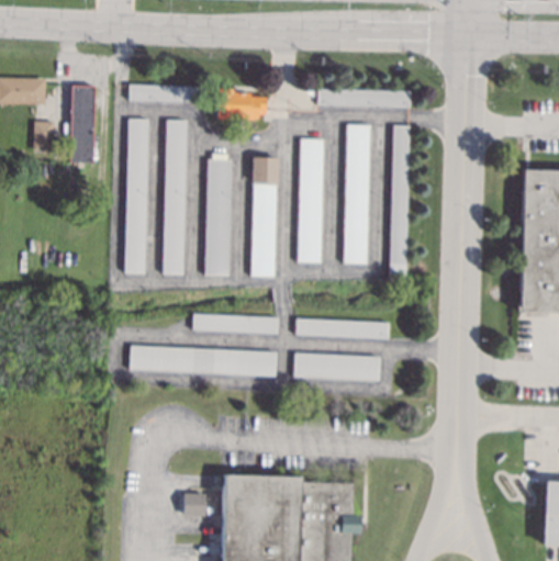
[(0,78),(45,79),(44,104),(0,102),(0,78)]
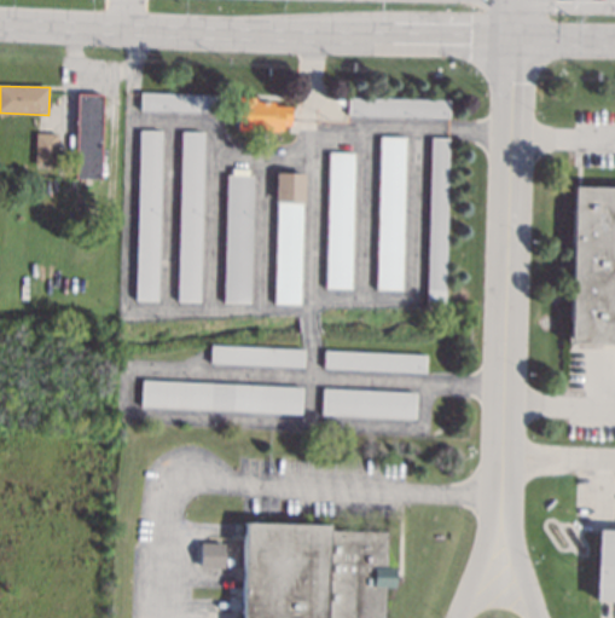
[(226,113),(141,110),(143,93),(226,96),(226,113)]
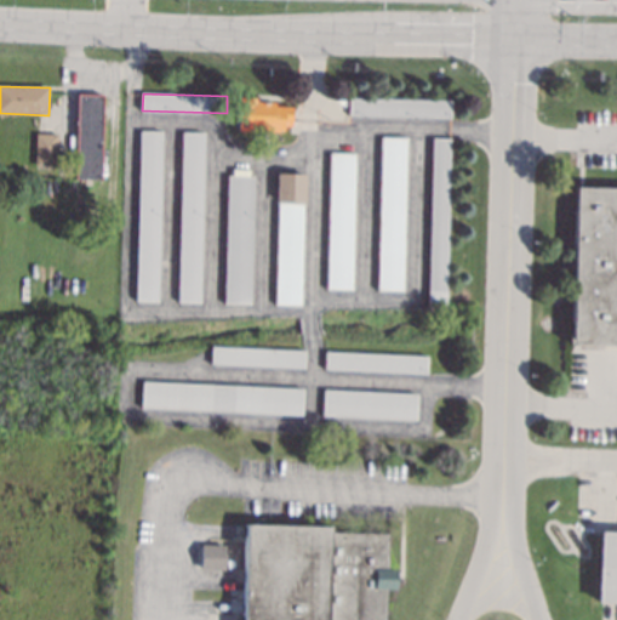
[(103,95),(101,180),(76,180),(79,95),(103,95)]
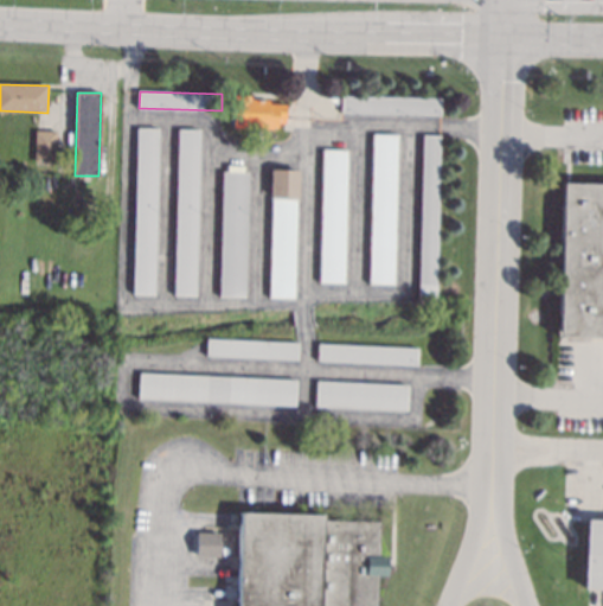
[(251,101),(269,101),(269,104),(286,106),(286,119),(278,119),(278,127),(274,127),(274,128),(260,128),(260,126),(250,126),(250,128),(236,128),(236,96),(251,96),(251,101)]
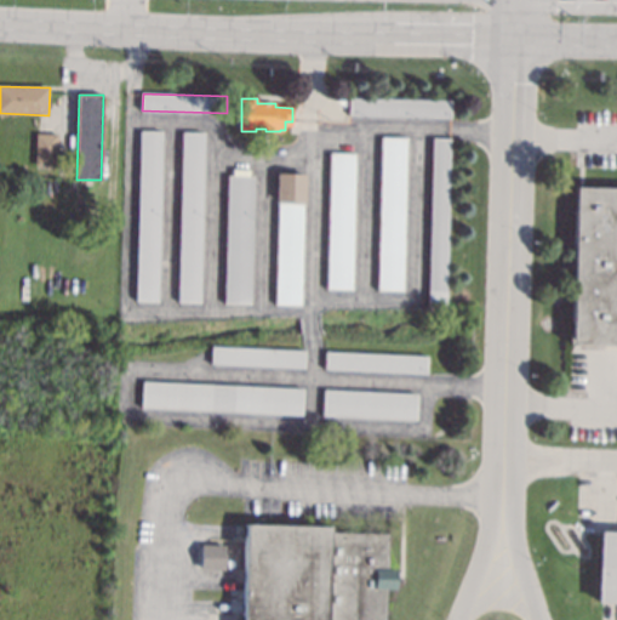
[(452,101),(452,118),(350,115),(350,98),(452,101)]
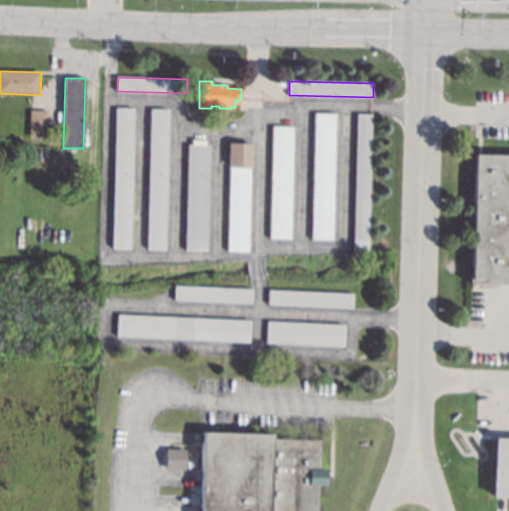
[(132,249),(114,248),(117,108),(135,109),(132,249)]
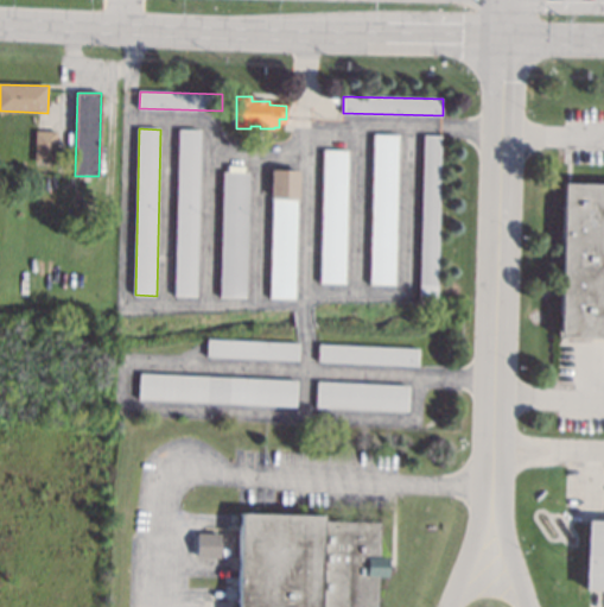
[(202,131),(197,297),(176,296),(180,130),(202,131)]
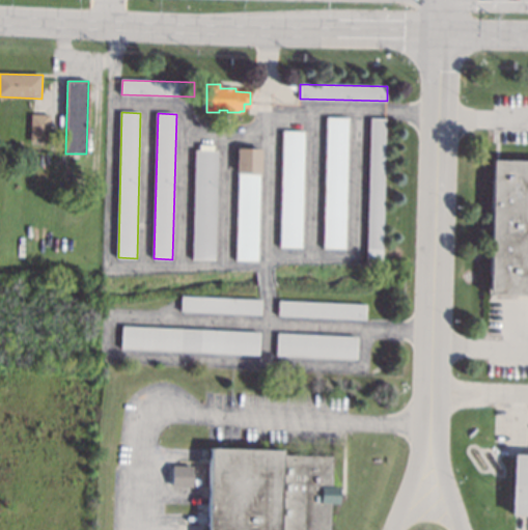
[(50,142),(31,142),(32,114),(50,115),(50,142)]
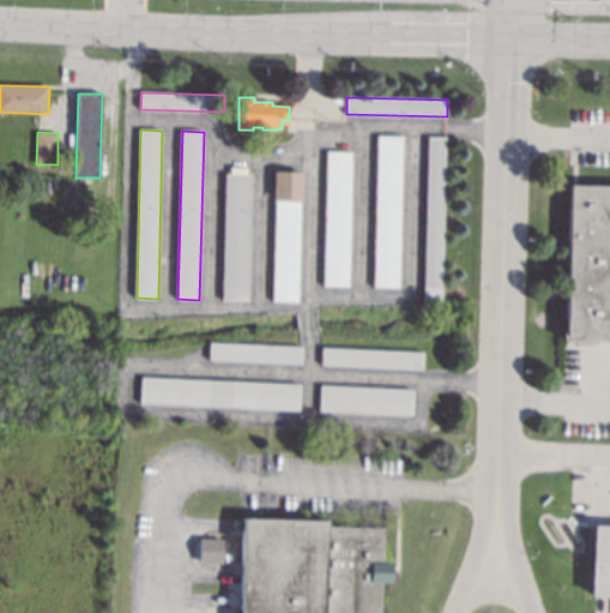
[(404,136),(399,288),(374,288),(379,136),(404,136)]
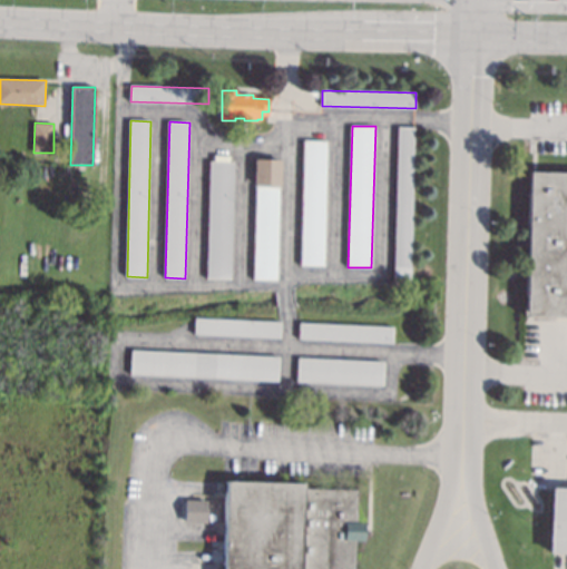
[(411,284),(396,283),(399,127),(414,128),(411,284)]
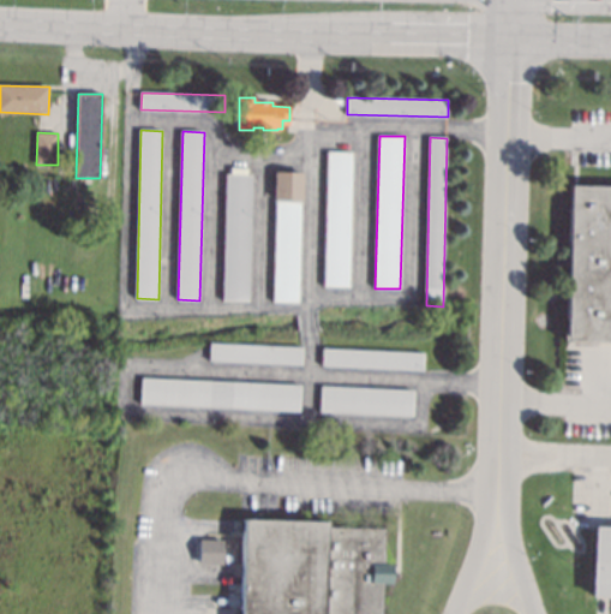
[(352,288),(327,287),(328,151),(353,151),(352,288)]
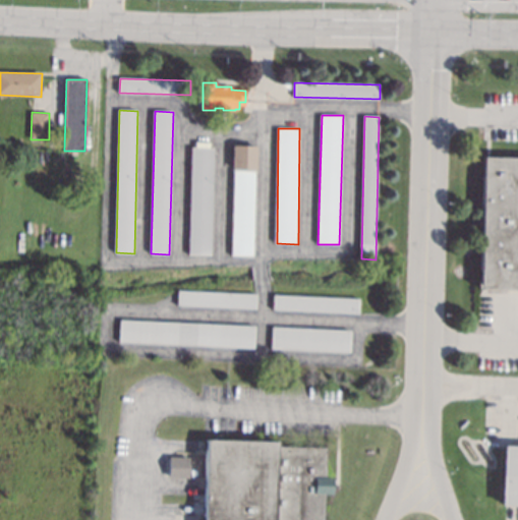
[(257,146),(253,256),(230,256),(234,145),(257,146)]
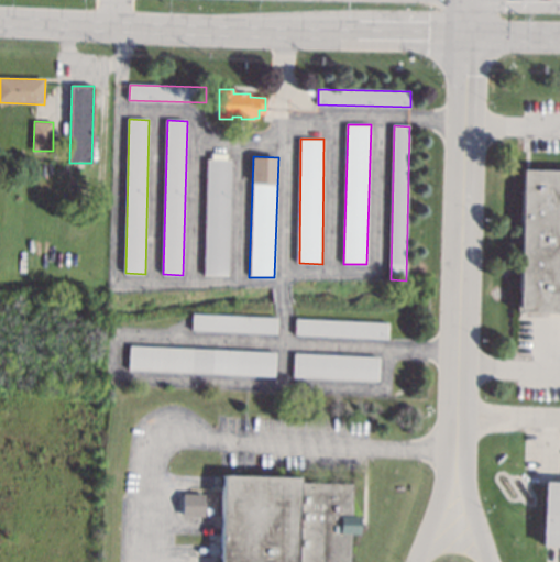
[(229,275),(205,274),(208,160),(231,161),(229,275)]
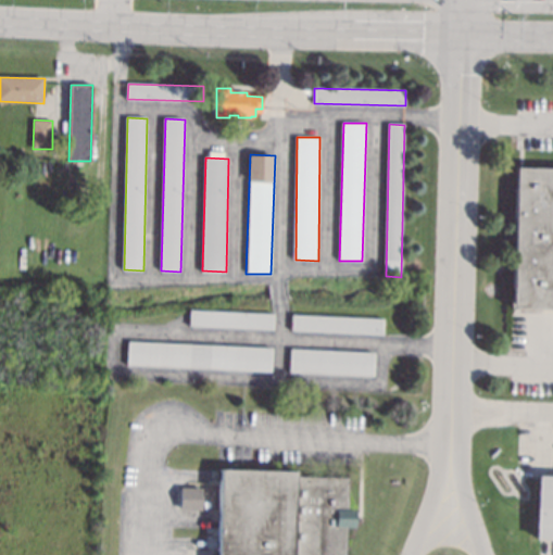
[(552,308),(514,308),(517,167),(552,167),(552,308)]
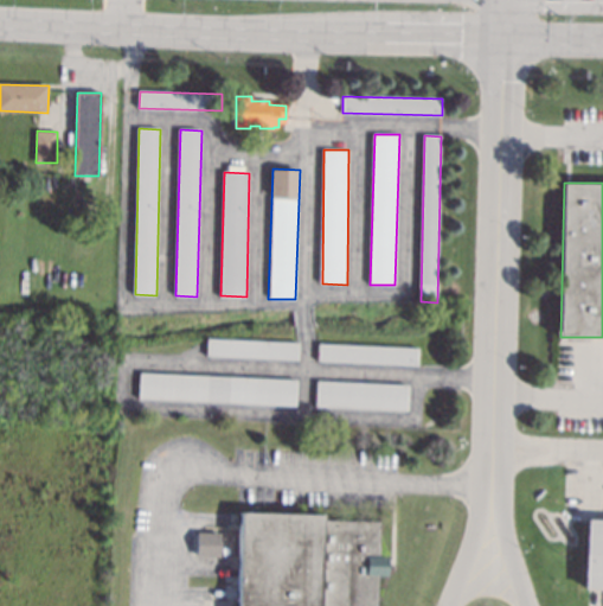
[(299,343),(299,359),(207,356),(209,339),(299,343)]
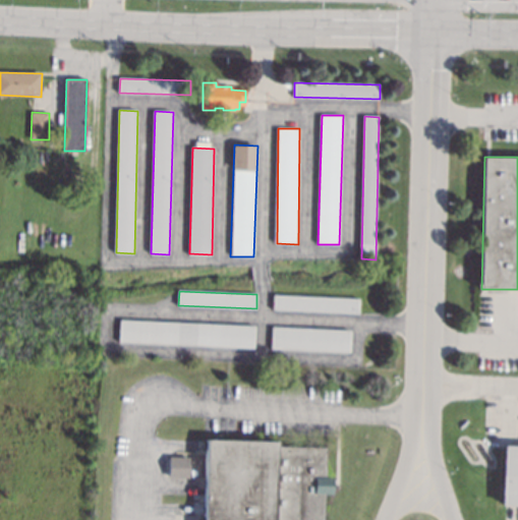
[(360,299),(359,313),(274,309),(275,295),(360,299)]
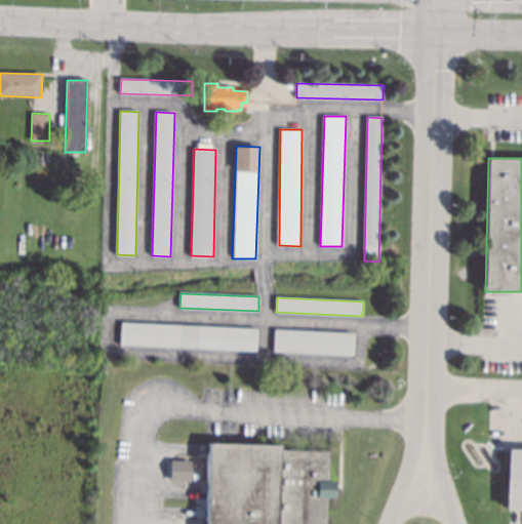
[(257,329),(256,352),(121,344),(122,322),(257,329)]
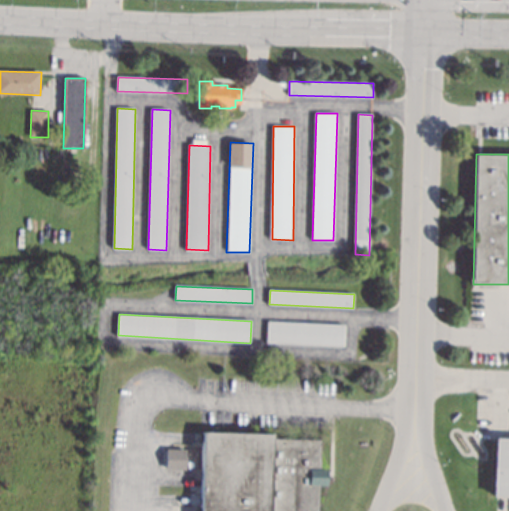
[(345,325),(344,347),(267,343),(268,321),(345,325)]
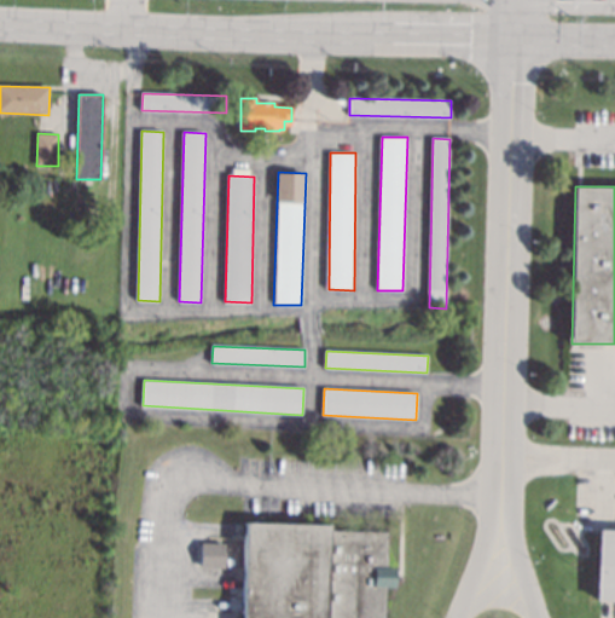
[(330,525),(330,531),(388,532),(386,617),(243,617),(247,523),(330,525)]
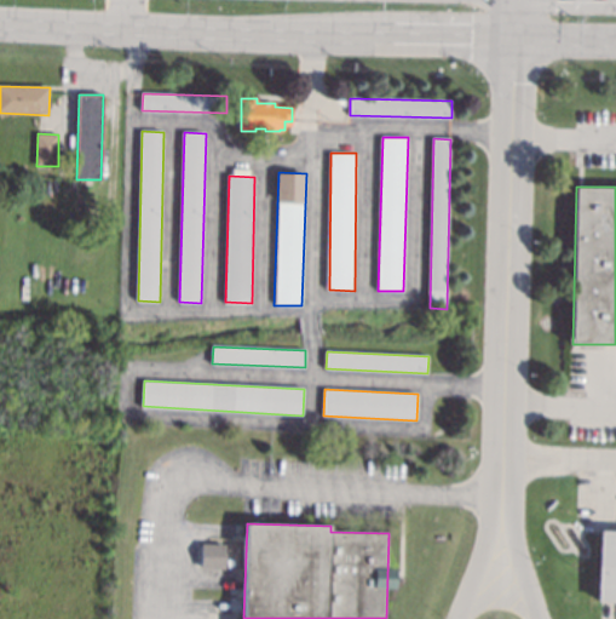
[(615,601),(598,601),(600,531),(615,532),(615,601)]
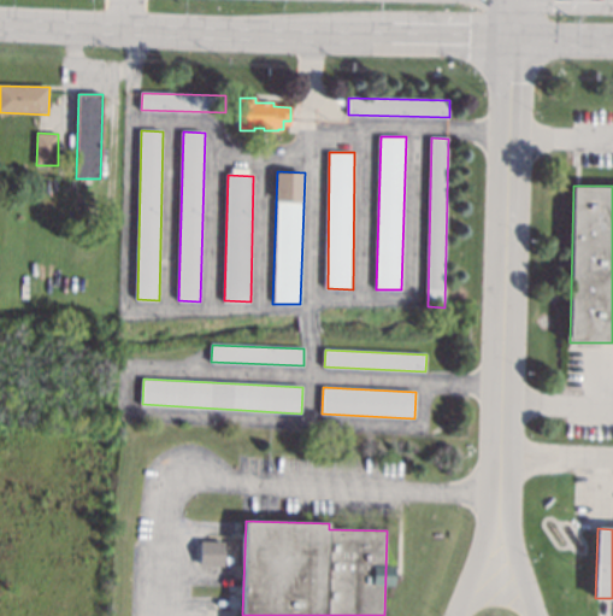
[(200,567),(225,567),(227,543),(201,543),(200,567)]
